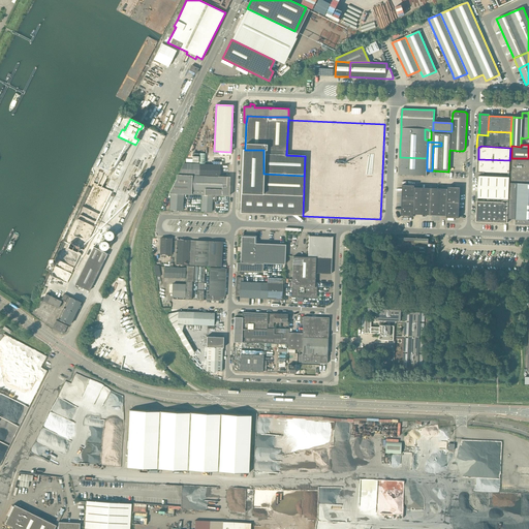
[(243,150),(241,193),(262,194),(263,174),(263,150),(245,150),(243,150)]
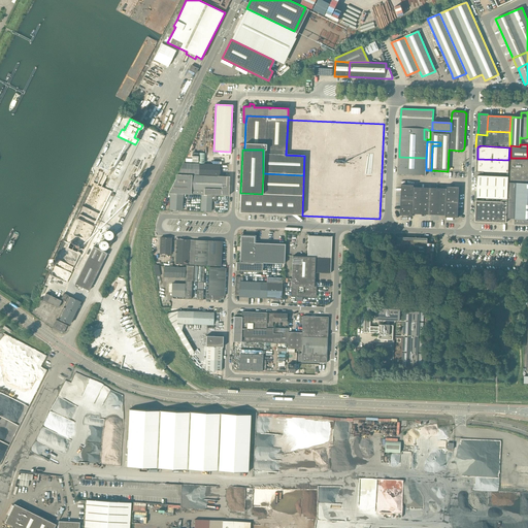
[(426,170),(426,158),(399,157),(399,158),(399,160),(398,165),(398,167),(398,174),(399,174),(425,175),(426,175),(426,170)]
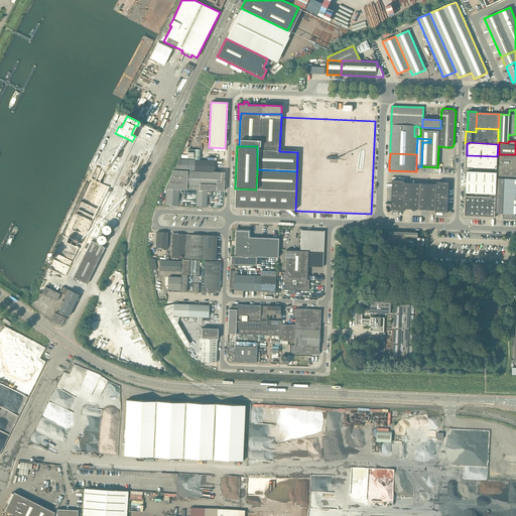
[(497,156),(467,155),(466,167),(497,169),(497,156)]
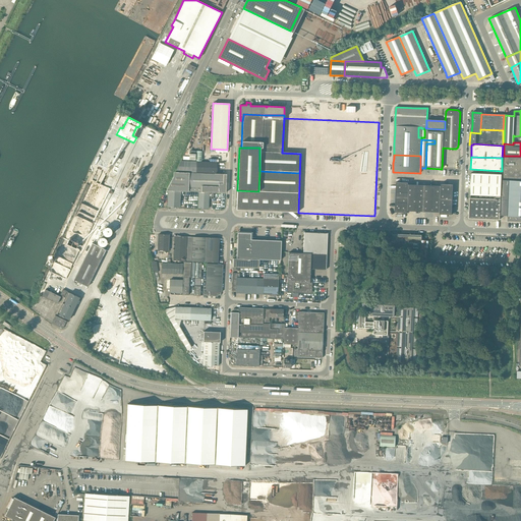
[(504,168),(520,168),(520,157),(504,157),(504,168)]
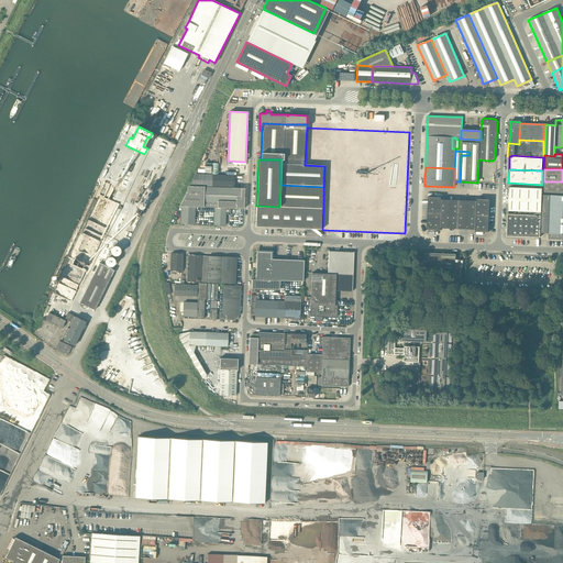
[(234,187),(234,176),(205,175),(200,175),(196,174),(190,186),(211,187),(211,186),(234,187)]
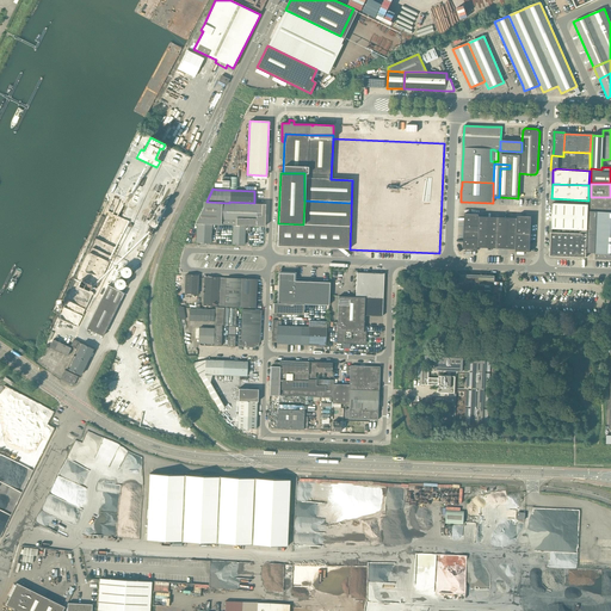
[(610,210),(610,197),(591,197),(590,210),(610,210)]
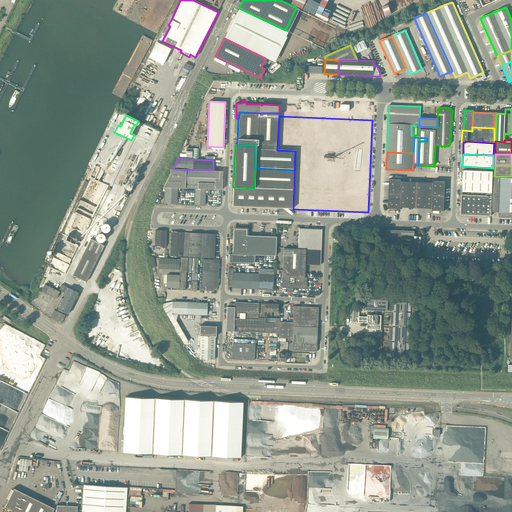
[(294,170),(255,168),(254,188),(293,190),(294,170)]
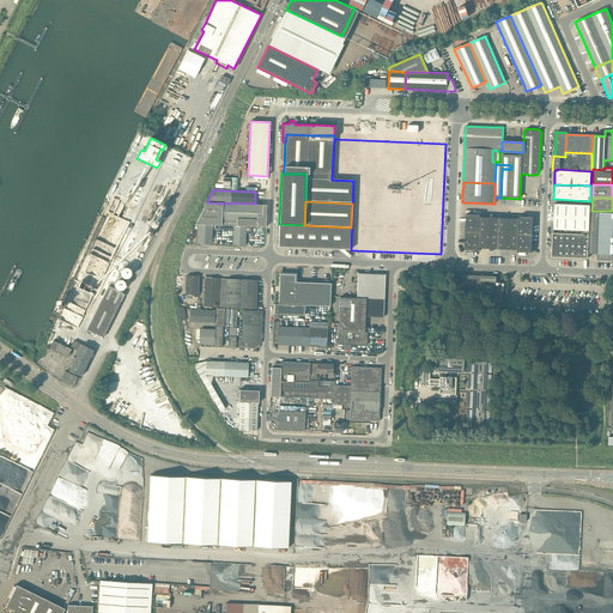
[(266,205),(232,204),(204,202),(204,208),(195,224),(222,225),(266,228),(266,205)]
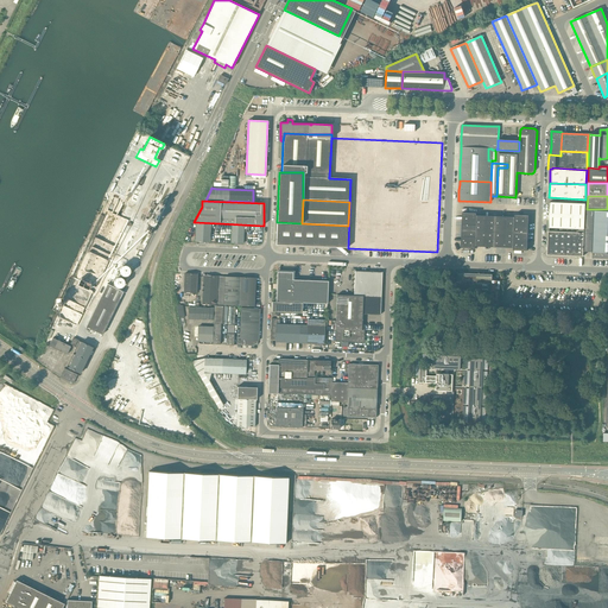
[(549,232),(548,247),(548,255),(583,257),(584,229),(586,203),(550,202),(549,228),(559,228),(559,232),(549,232)]
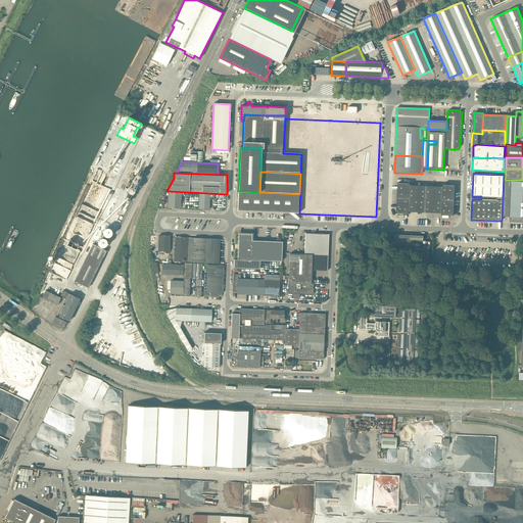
[(522,223),(522,182),(505,181),(503,217),(509,217),(509,218),(510,218),(518,218),(518,223),(522,223)]
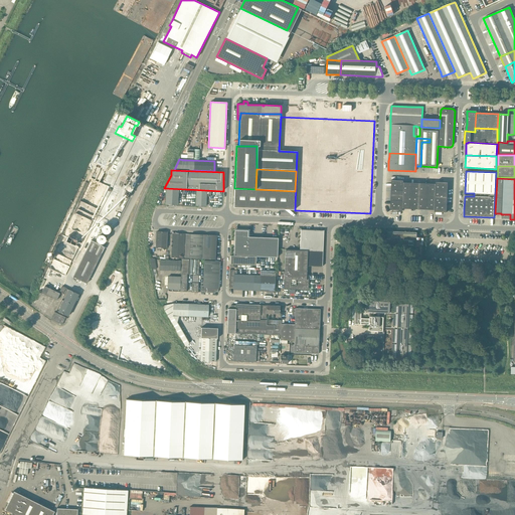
[(403,180),(391,180),(390,210),(402,210),(402,207),(435,209),(435,212),(447,212),(448,182),(436,182),(436,185),(403,183),(403,180)]
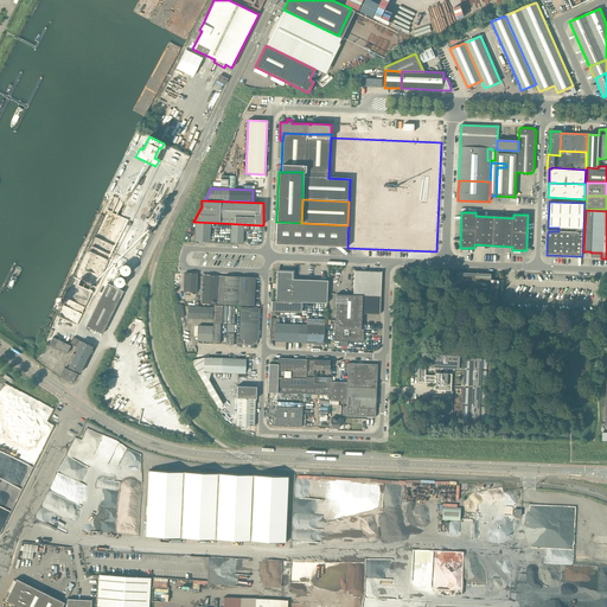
[(347,225),(301,223),(276,222),(275,244),(347,248),(347,225)]
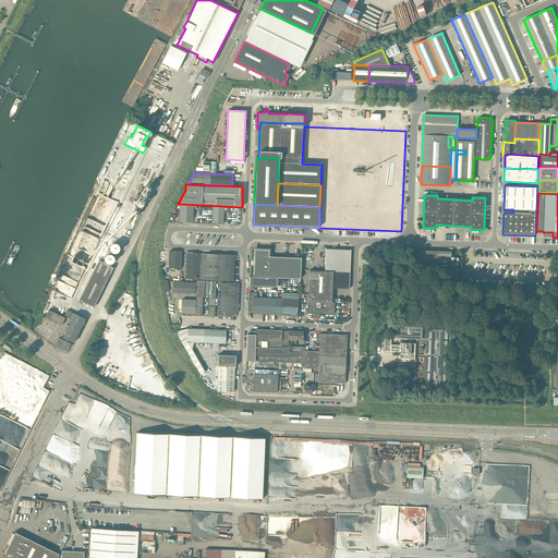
[(193,206),(180,205),(179,221),(193,222),(193,206)]
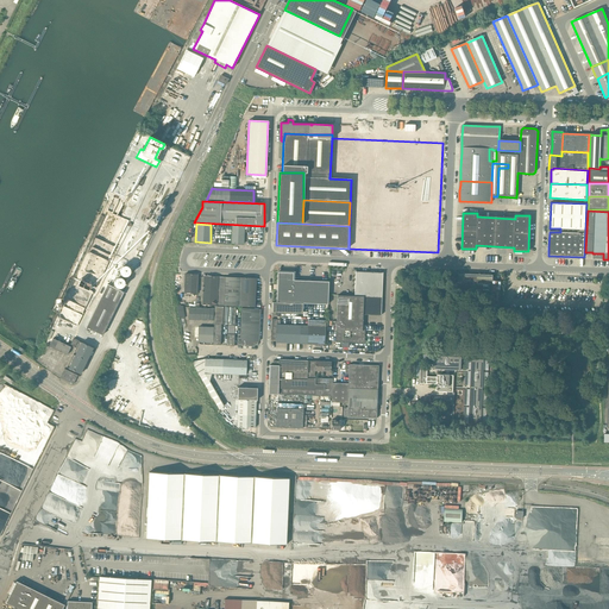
[(249,226),(244,226),(232,225),(231,244),(244,244),(244,232),(245,232),(249,233),(249,226)]
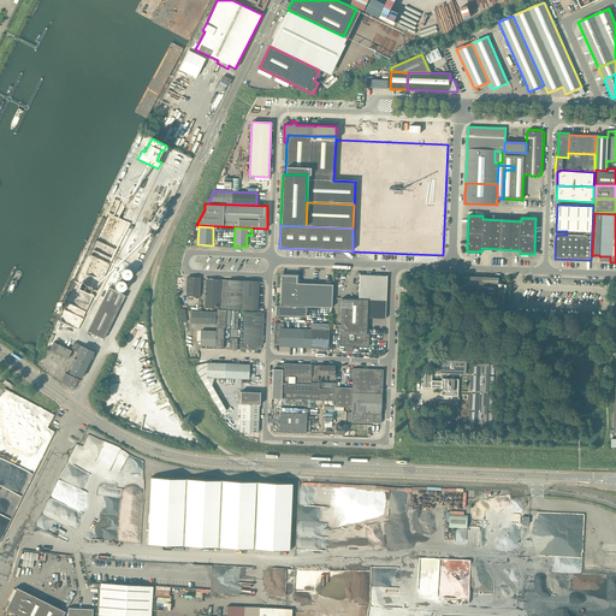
[(132,279),(135,276),(120,268),(119,272),(117,271),(88,331),(104,339),(134,279),(132,279)]
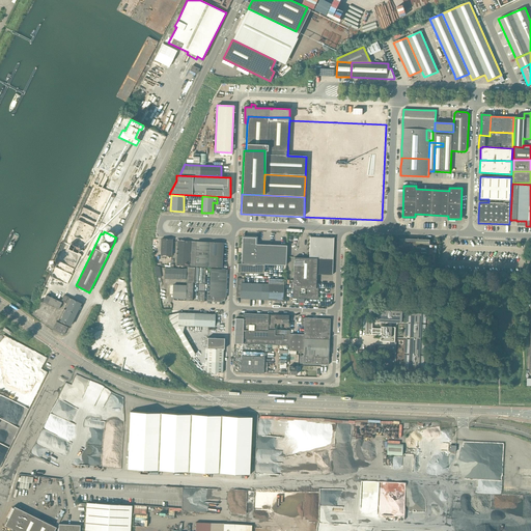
[(294,288),(292,298),(317,299),(318,283),(315,283),(316,275),(332,275),(334,238),(309,236),(309,258),(295,258),(292,288),(294,288)]
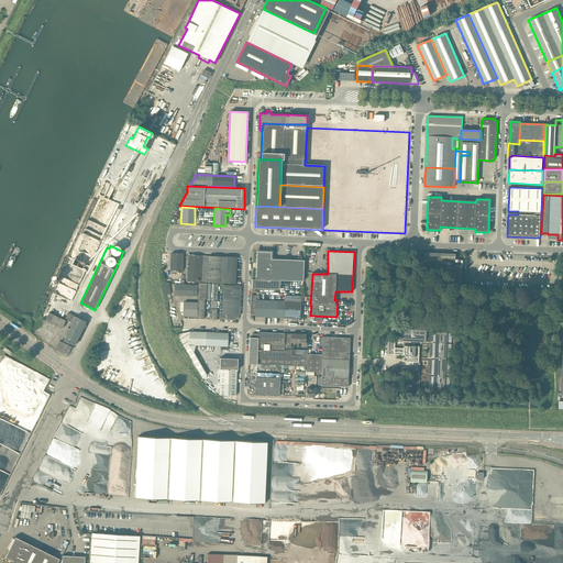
[(271,280),(271,260),(272,252),(257,252),(256,279),(271,280)]
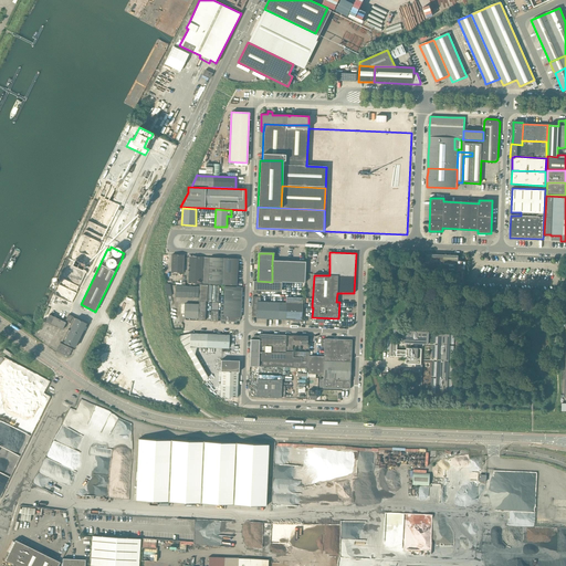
[(184,273),(184,255),(171,255),(171,272),(171,273),(174,273),(174,272),(184,273)]
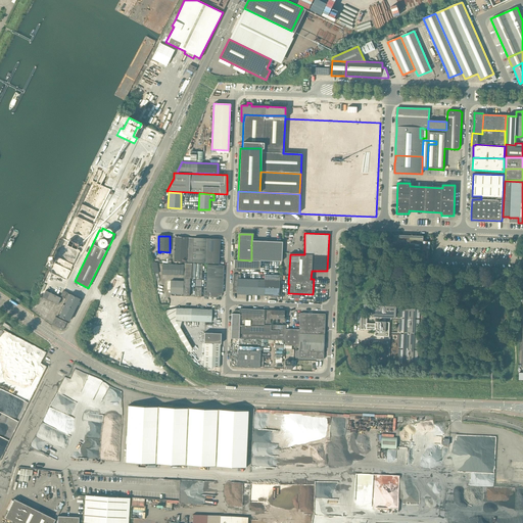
[(175,237),(174,262),(186,263),(187,238),(175,237)]
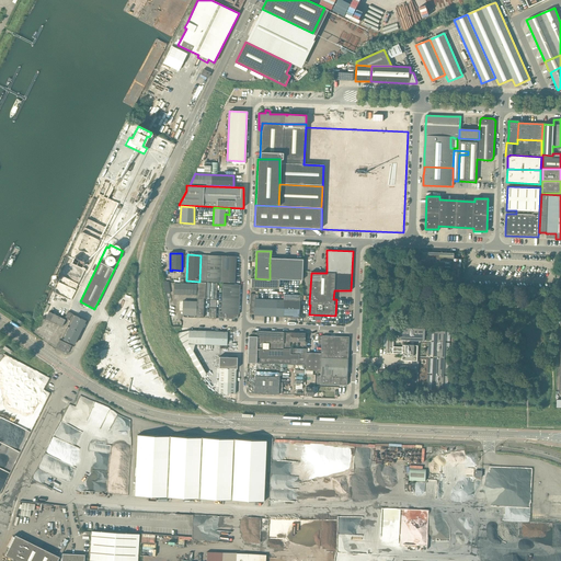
[(221,256),(212,255),(203,255),(202,282),(220,283),(221,256)]
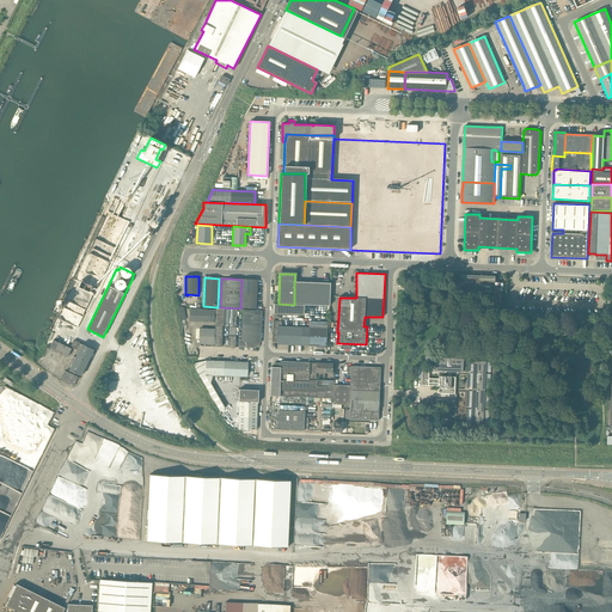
[(256,308),(257,280),(242,280),(240,308),(256,308)]
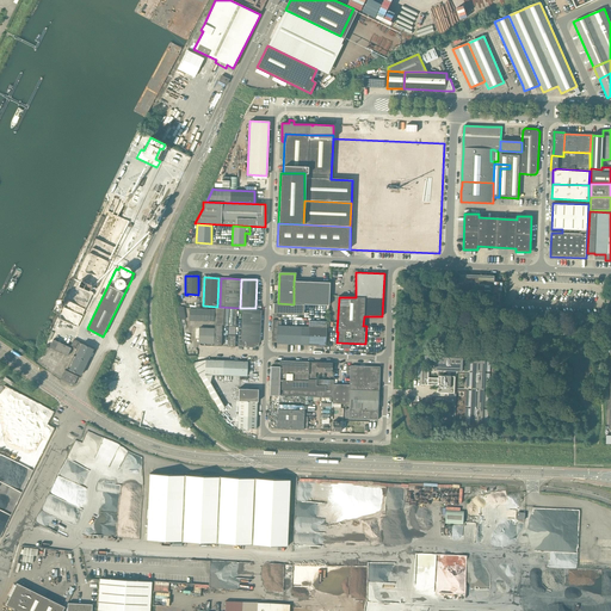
[(329,306),(329,283),(294,282),(294,304),(303,304),(329,306)]
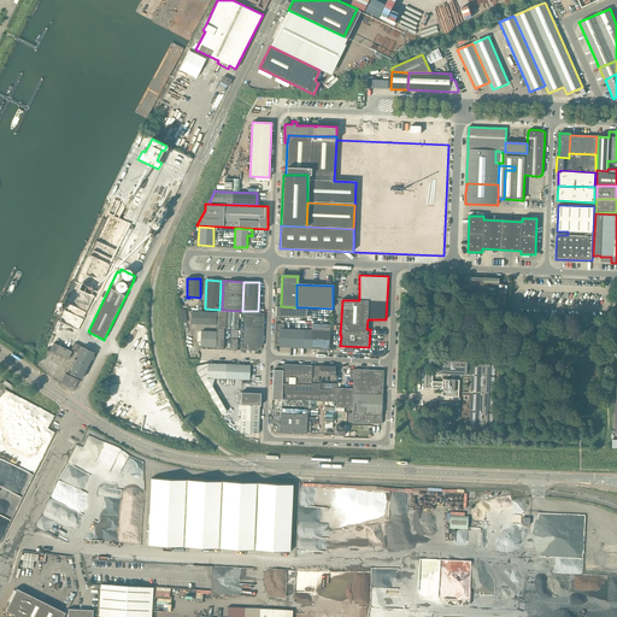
[(281,306),(278,306),(276,306),(276,317),(306,318),(306,307),(297,307),(281,306)]
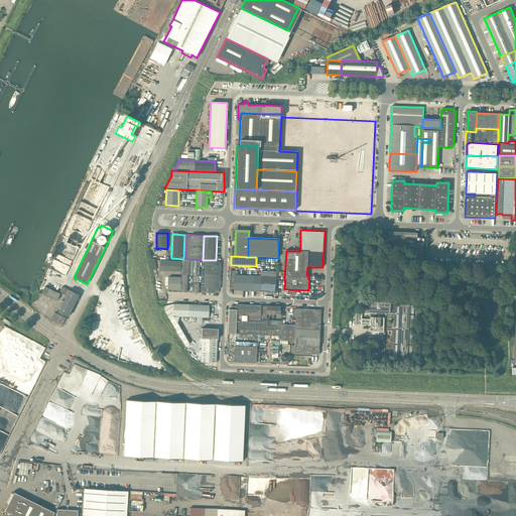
[(182,260),(180,292),(186,292),(187,275),(188,275),(189,260),(182,260)]
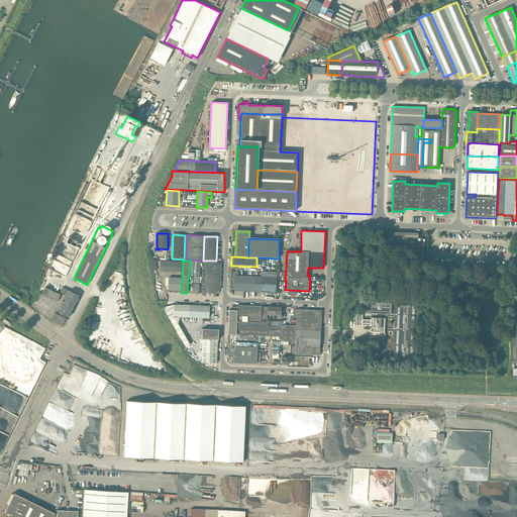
[(189,276),(194,276),(199,276),(200,262),(190,261),(189,276)]
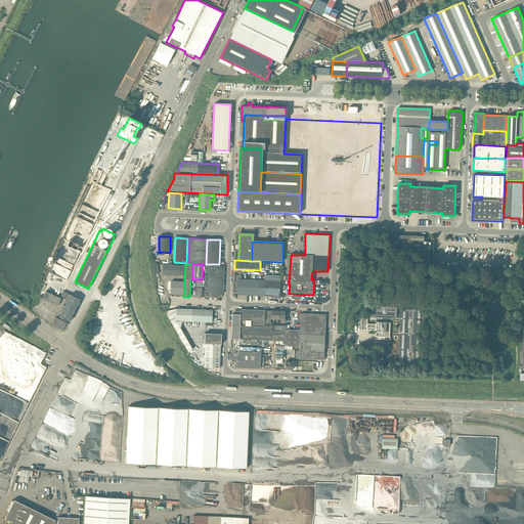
[(163,275),(171,275),(172,265),(163,265),(163,275)]
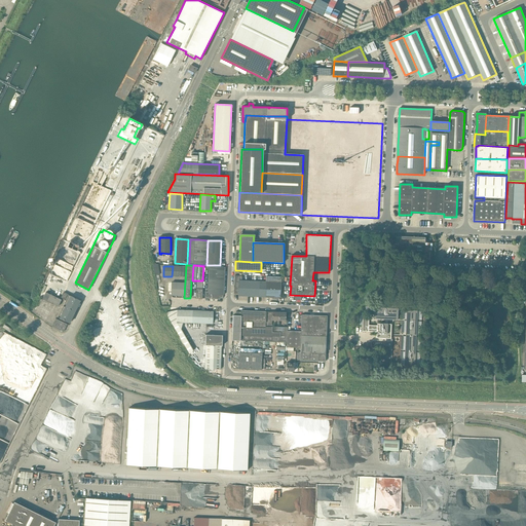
[(173,266),(172,276),(184,277),(184,267),(173,266)]
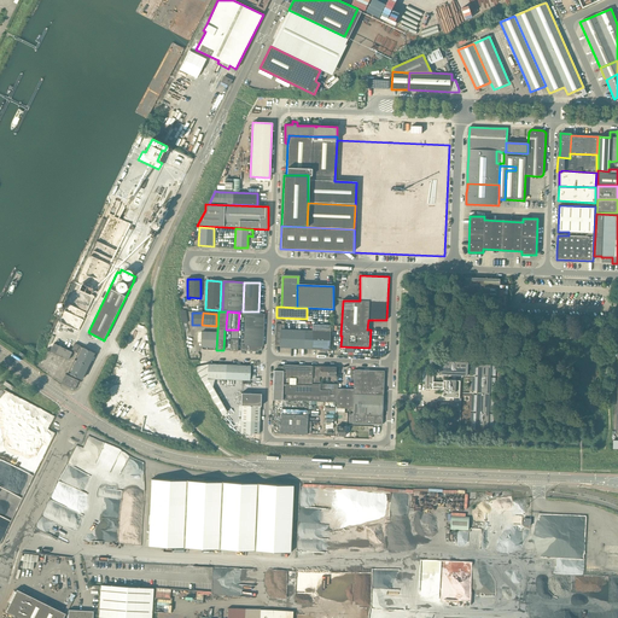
[(263,347),(264,314),(245,314),(244,343),(244,347),(262,347),(263,347)]
